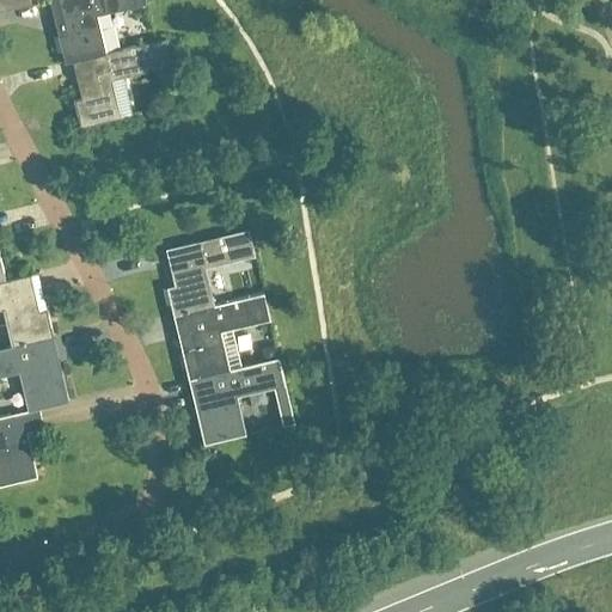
[(0,0),(0,11),(38,2),(37,1),(36,0),(0,0)]
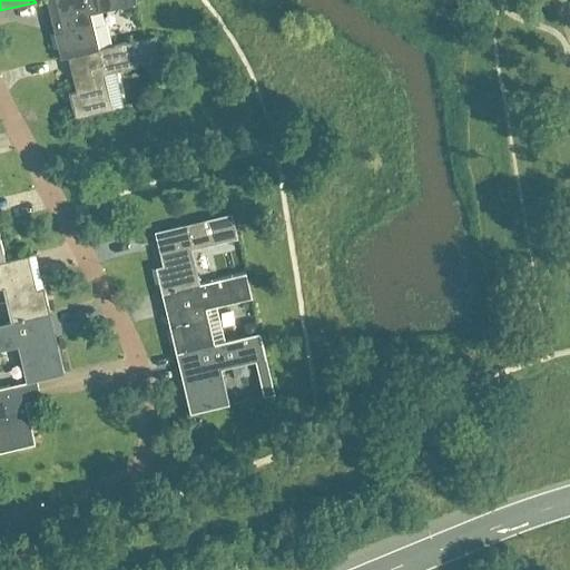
[(53,33),(60,60),(68,58),(68,57),(98,50),(98,49),(89,15),(135,3),(135,5),(136,5),(135,0),(53,0),(62,31),(53,33)]
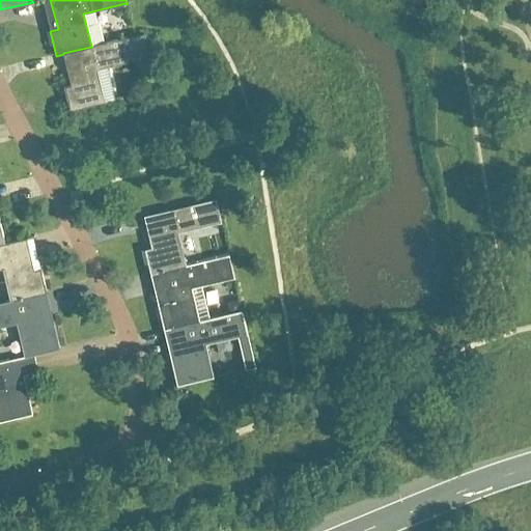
[(63,54),(71,85),(63,86),(68,111),(106,103),(105,102),(104,102),(96,70),(147,57),(147,58),(148,58),(143,34),(134,36),(91,46),(91,47),(63,53),(63,54)]
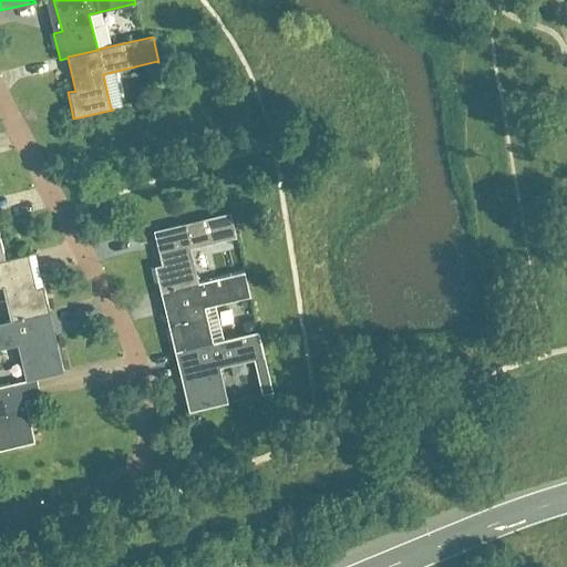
[(235,238),(229,213),(153,232),(154,233),(156,243),(162,265),(154,267),(160,294),(168,291),(168,290),(197,284),(197,282),(188,248),(234,237),(234,238),(235,238)]
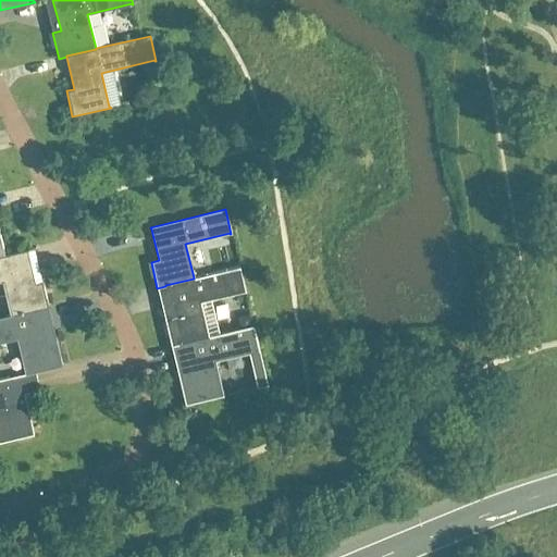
[(27,250),(4,256),(0,256),(0,282),(2,282),(11,317),(41,309),(41,310),(49,308),(42,282),(36,284),(27,250)]
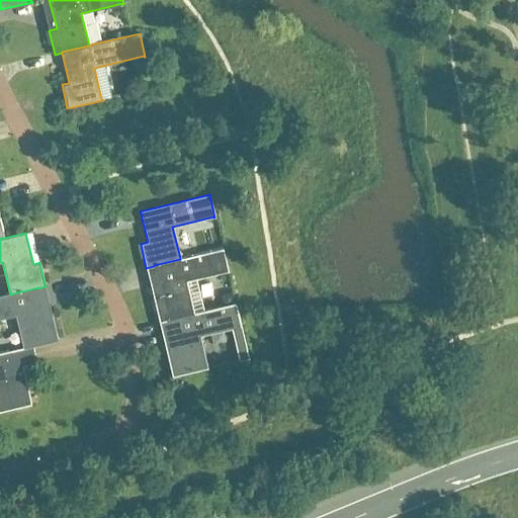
[(223,249),(180,258),(180,259),(154,265),(154,266),(161,296),(153,298),(159,323),(166,321),(166,320),(193,314),(193,313),(185,280),(227,271),(227,272),(228,271),(223,249)]
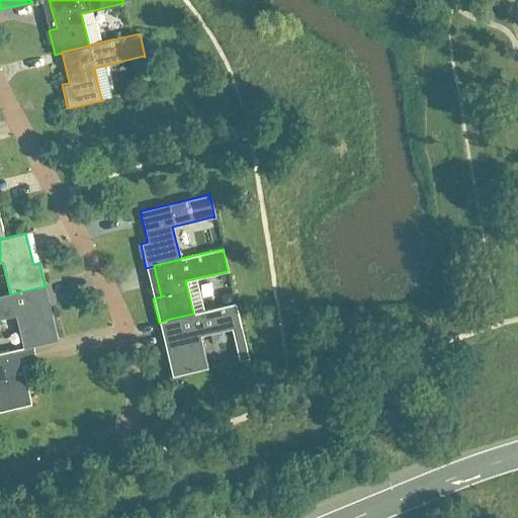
[(53,317),(46,319),(38,288),(38,287),(10,294),(0,295),(0,320),(15,317),(23,349),(58,341),(53,317)]
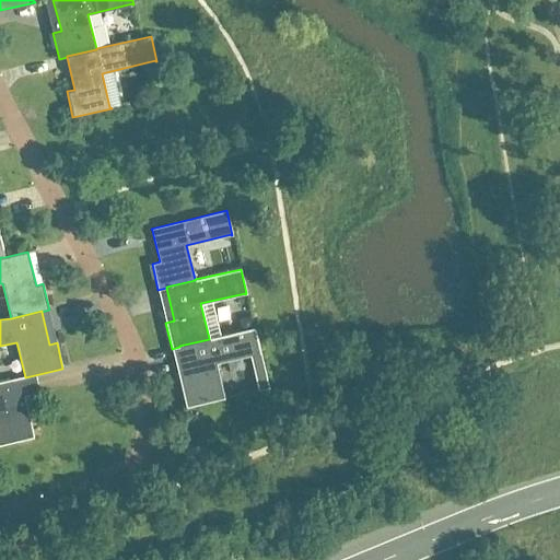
[(252,316),(238,318),(242,330),(254,327),(252,316)]
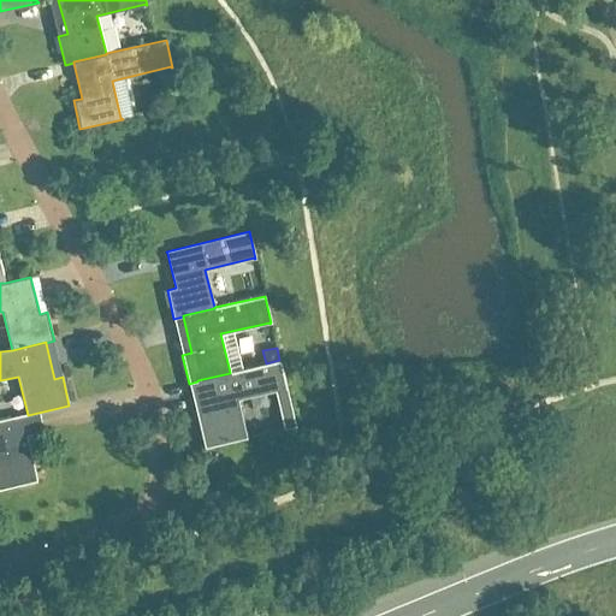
[(286,389),(279,360),(266,363),(230,372),(230,373),(197,380),(197,381),(206,416),(197,419),(205,448),(246,438),(246,437),(244,437),(236,400),(285,388),(285,389),(286,389)]
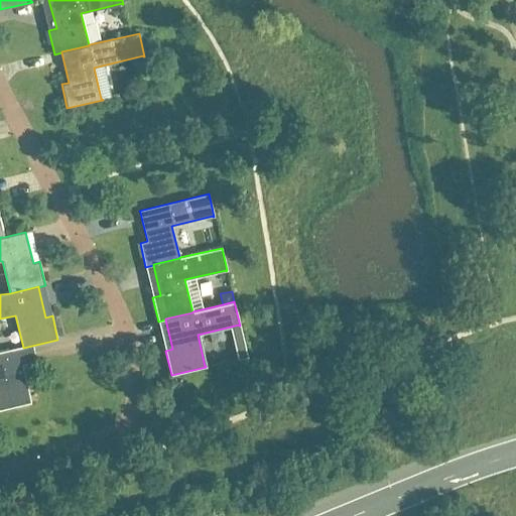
[(20,382),(12,350),(0,352),(0,410),(30,404),(25,381),(20,382)]
